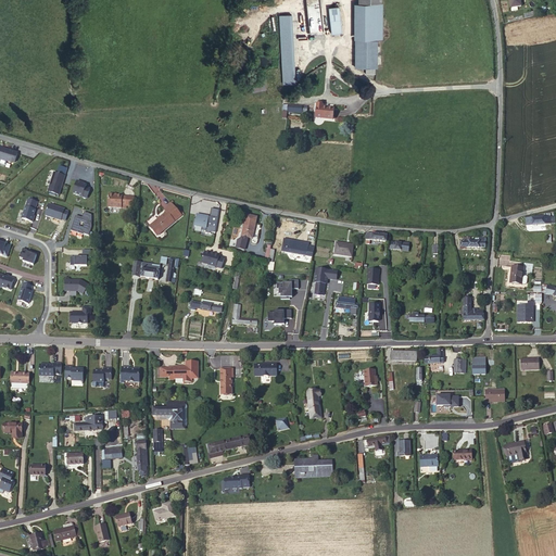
[(517,7),(521,7),(519,0),(509,0),(510,9),(512,9),(512,11),(518,10),(517,7)]
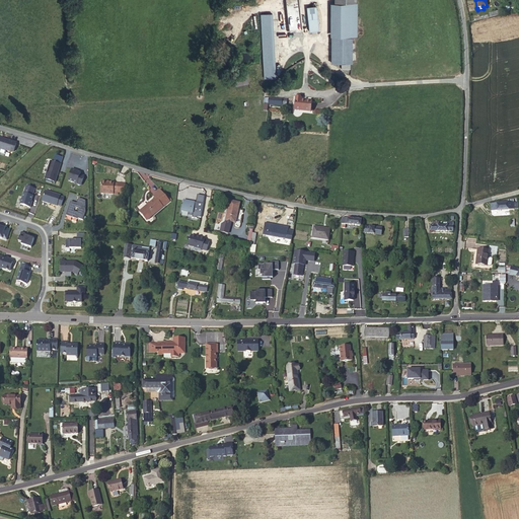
[(357,3),(335,3),(335,36),(357,36),(357,3)]
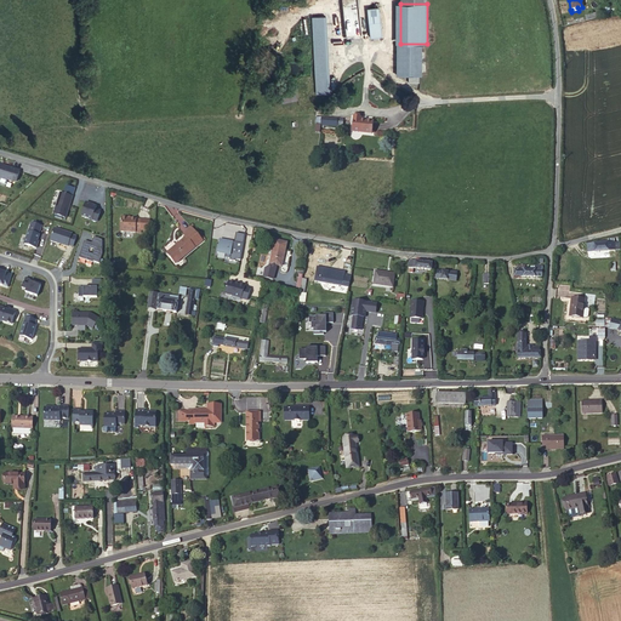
[(370,38),(381,36),(379,9),(366,10),(370,38)]
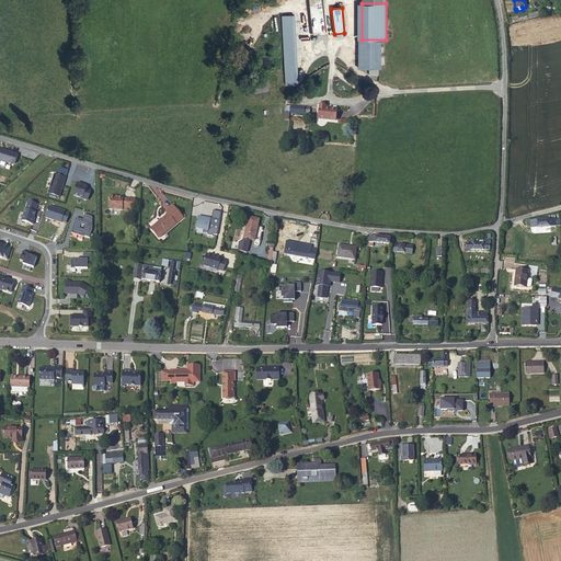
[(284,83),(297,83),(295,13),(282,14),(284,83)]
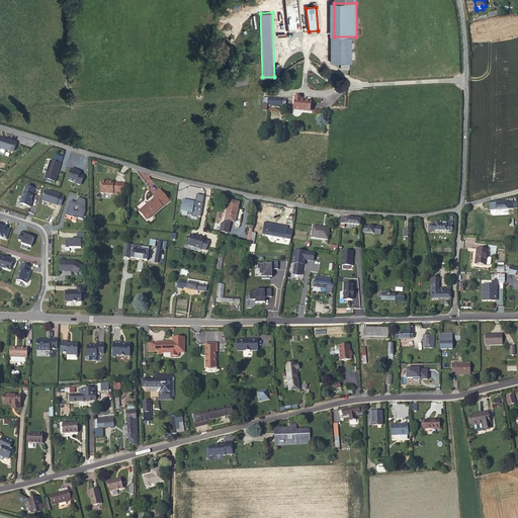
[(351,37),(331,37),(331,63),(351,63),(351,37)]
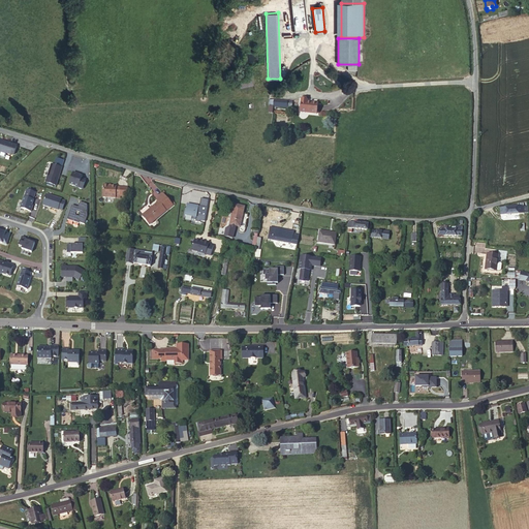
[(232,80),(235,88),(253,85),(252,75),(232,80)]
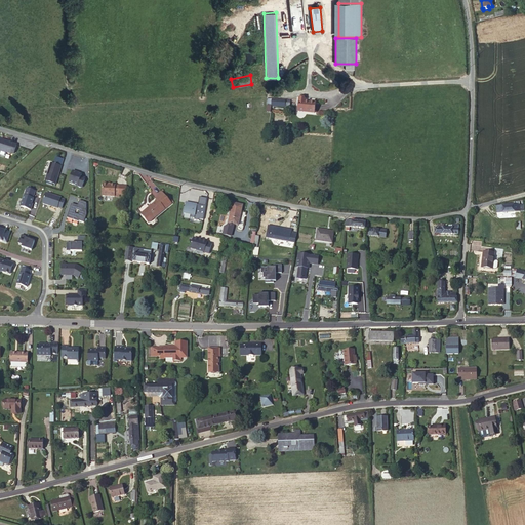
[(268,99),(268,106),(272,106),(277,107),(289,108),(290,104),(285,103),(285,101),(268,99)]
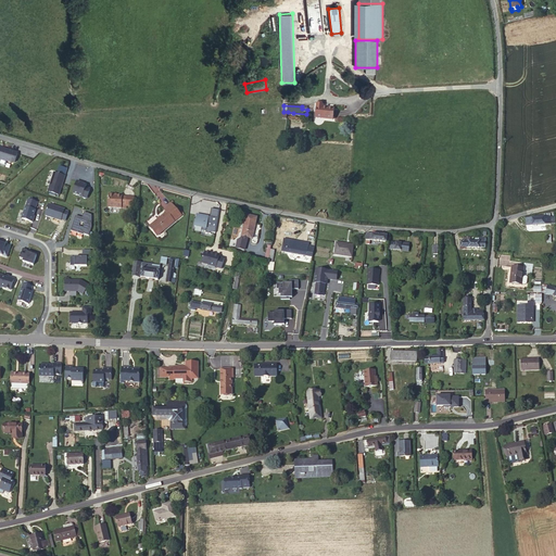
[(323,105),(316,105),(315,117),(332,119),(333,109),(323,108),(323,105)]
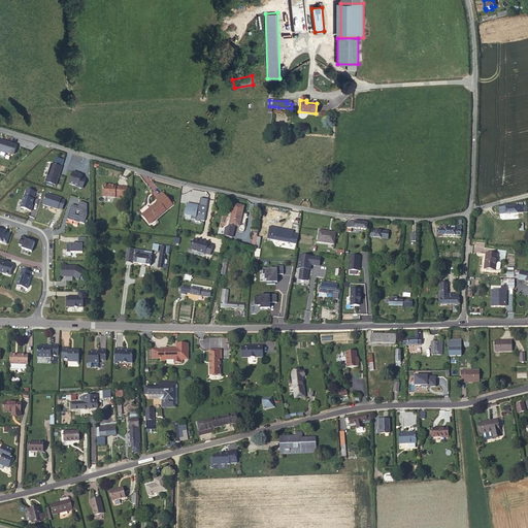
[(5,141),(0,139),(0,151),(14,156),(18,145),(5,141)]
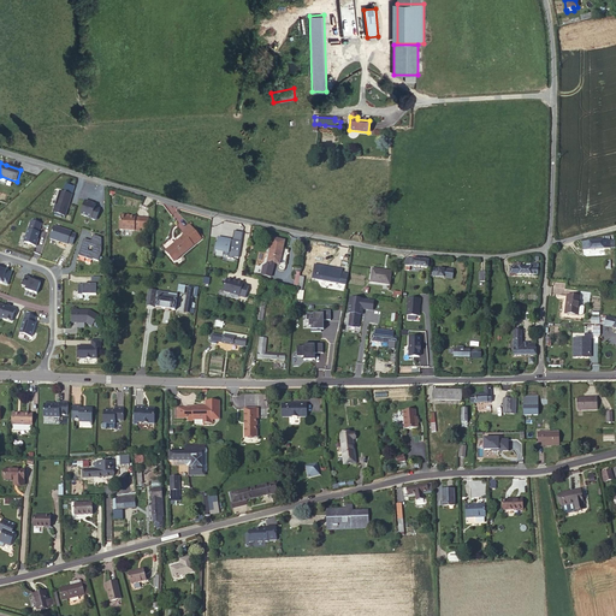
[(72,195),(61,191),(55,213),(65,217),(72,195)]
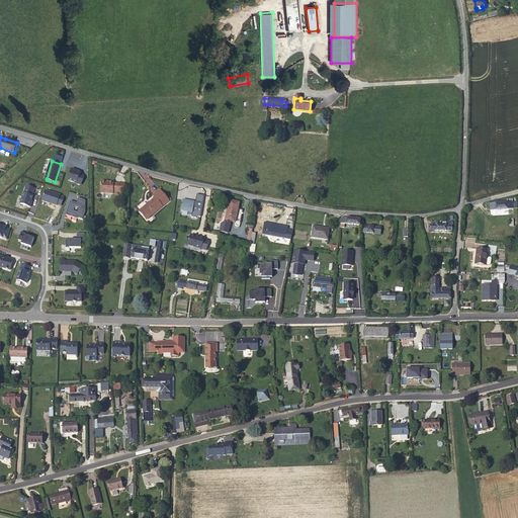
[(80,175),(80,172),(76,171),(76,170),(72,169),(68,180),(77,183),(76,184),(81,185),(84,176),(80,175)]
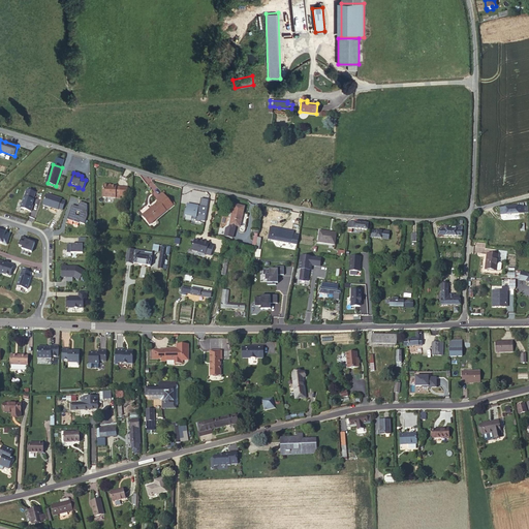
[(111,186),(104,186),(103,197),(116,197),(116,195),(120,196),(121,187),(116,187),(116,186),(111,186)]
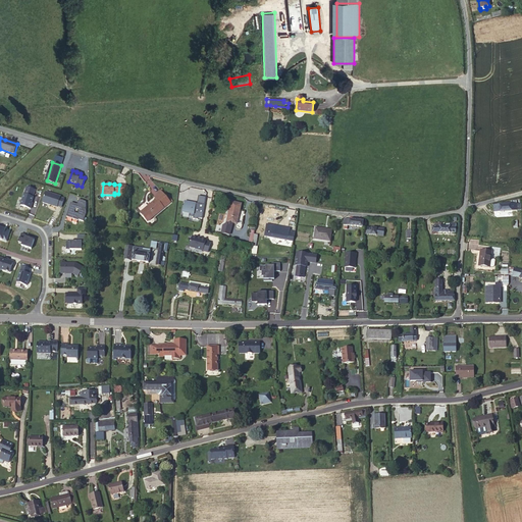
[(40,192),(27,188),(20,206),(36,210),(37,205),(36,205),(38,199),(40,192)]
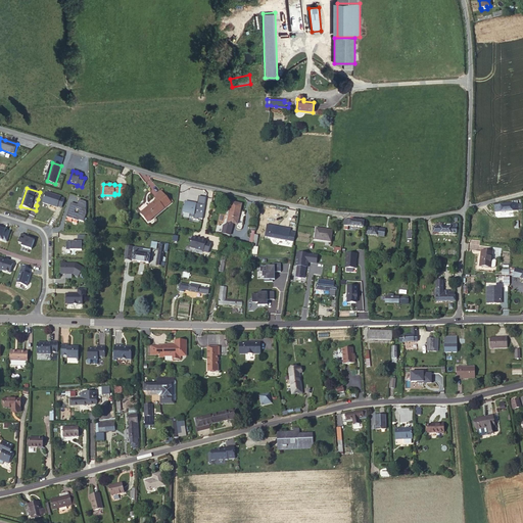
[(167,205),(170,202),(161,191),(154,197),(156,200),(141,214),(148,222),(168,206),(167,205)]
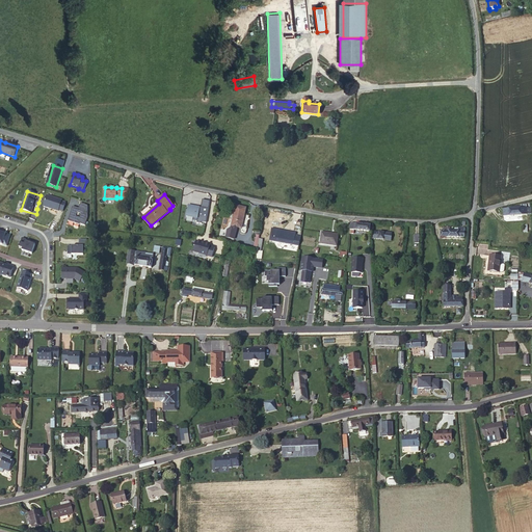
[(62,200),(47,195),(44,206),(58,211),(59,210),(62,211),(65,203),(61,201),(62,200)]
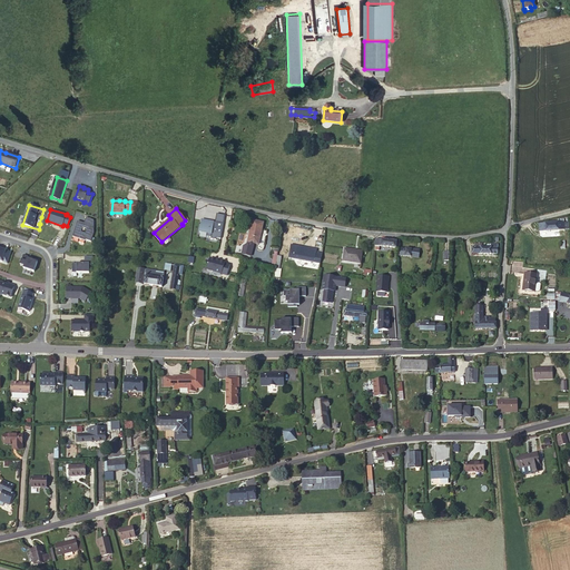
[(215,220),(200,218),(197,235),(220,238),(225,215),(216,214),(215,220)]
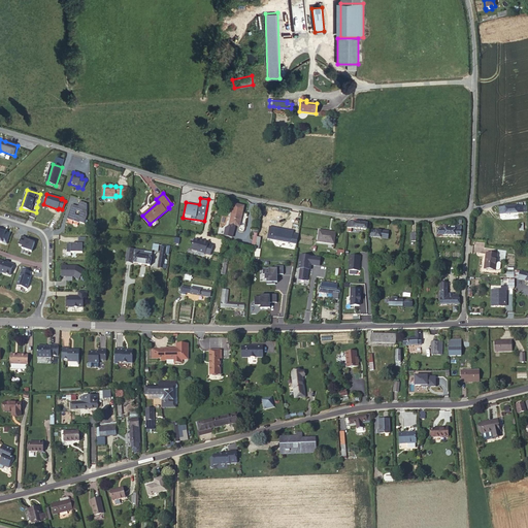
[(79,223),(85,224),(88,216),(87,204),(80,201),(78,206),(72,204),(68,219),(79,223)]
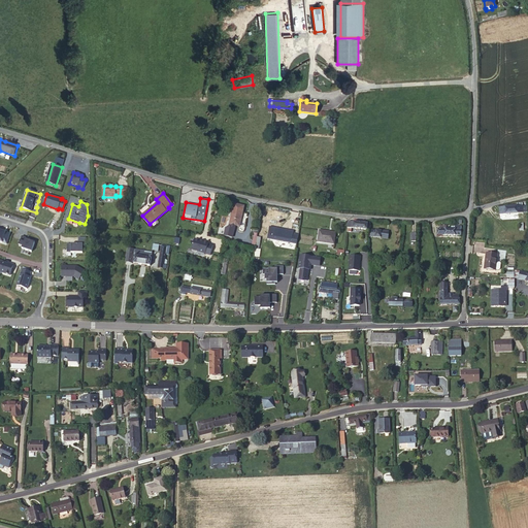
[(527,212),(526,206),(523,206),(523,203),(517,203),(517,206),(505,207),(500,208),(500,215),(527,212)]
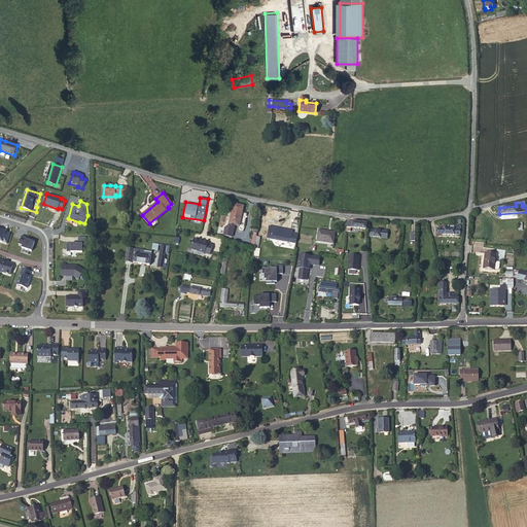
[(244,206),(234,204),(230,224),(229,226),(225,230),(223,237),(232,238),(234,229),(233,229),(234,224),(234,225),(239,226),(244,206)]
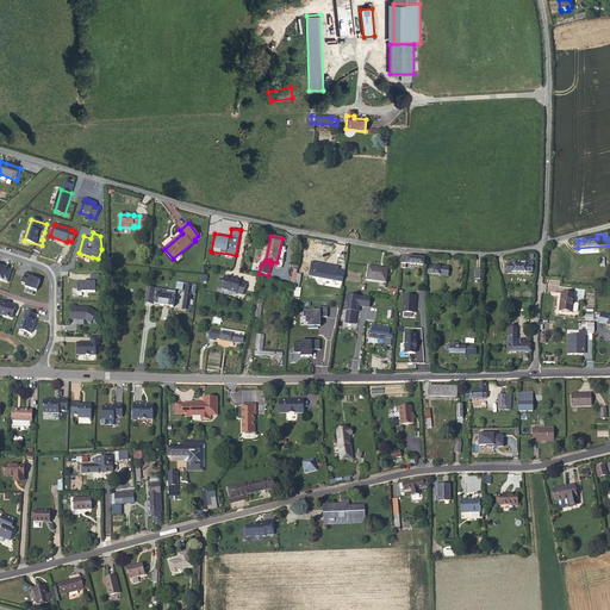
[(403,256),(402,268),(405,268),(406,263),(424,266),(425,259),(403,256)]
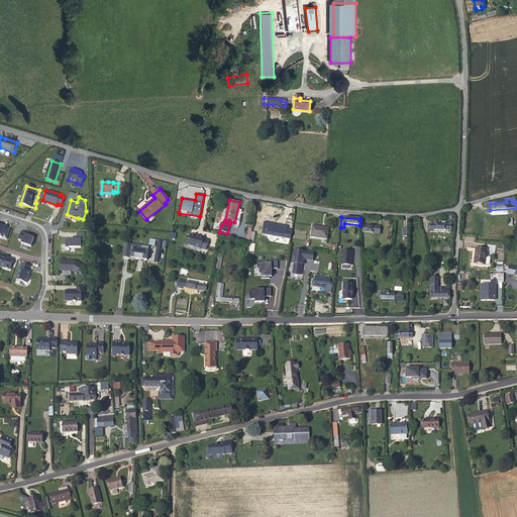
[(273,230),(274,224),(265,222),(262,233),(291,239),(292,234),(293,230),(280,227),(279,231),(273,230)]
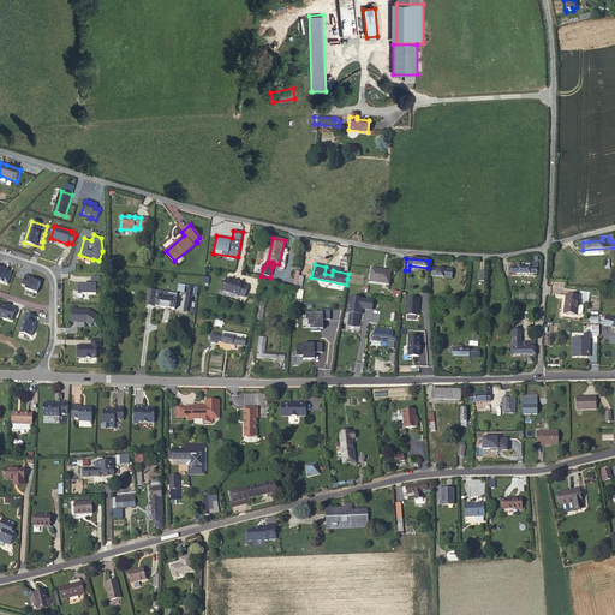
[(520,268),(513,267),(509,267),(509,274),(537,275),(537,264),(525,264),(525,268),(520,268)]
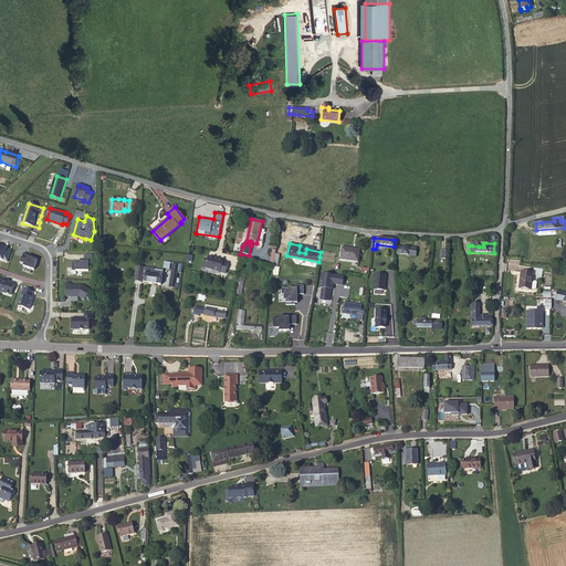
[(0,259),(8,262),(11,251),(0,247),(0,259)]
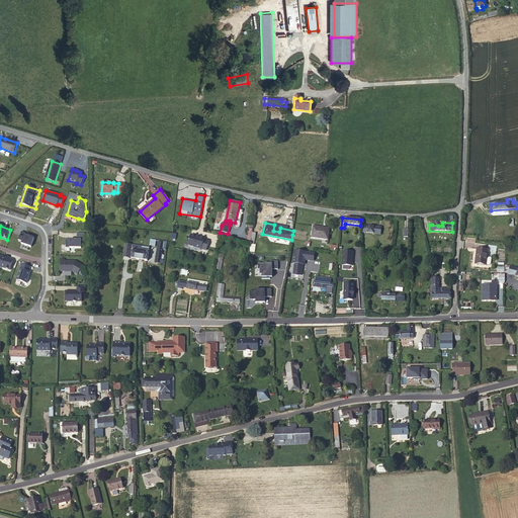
[(365,226),(364,233),(373,234),(382,235),(382,232),(380,231),(380,228),(365,226)]
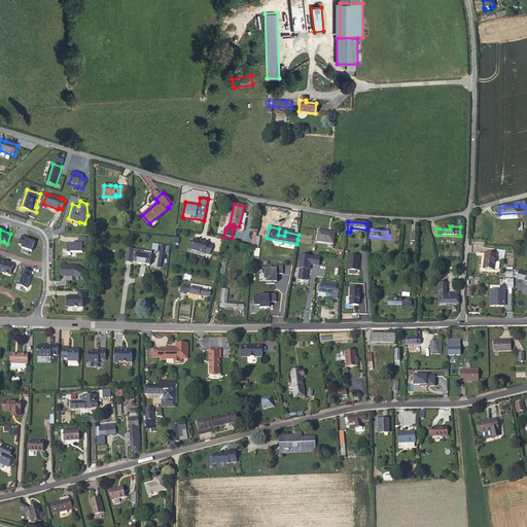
[(335,233),(319,231),(317,241),(334,244),(335,233)]
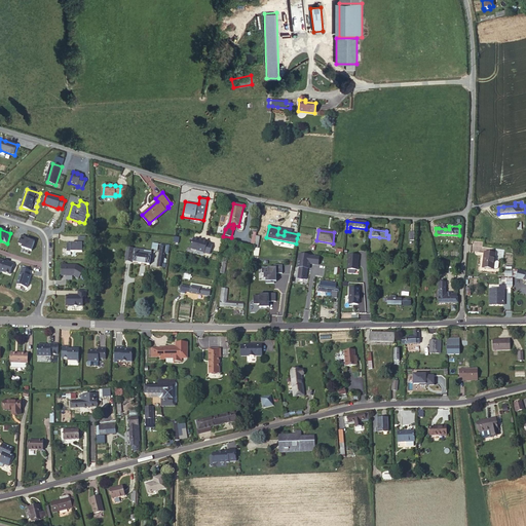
[(66,243),(66,252),(82,252),(82,243),(85,243),(85,236),(77,236),(77,243),(66,243)]
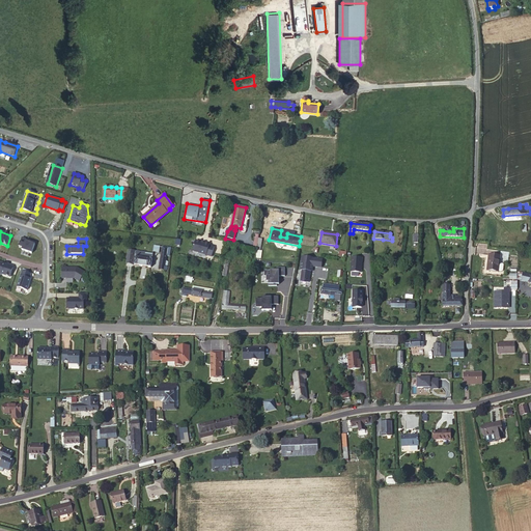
[(192,251),(212,256),(215,245),(195,239),(192,251)]
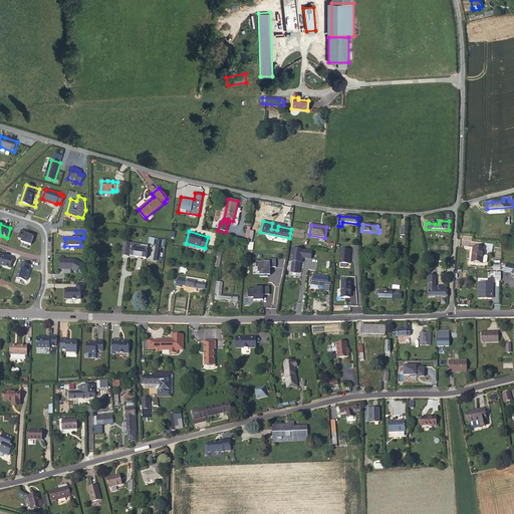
[(23,235),(19,234),(17,239),(31,244),(34,235),(24,232),(23,235)]
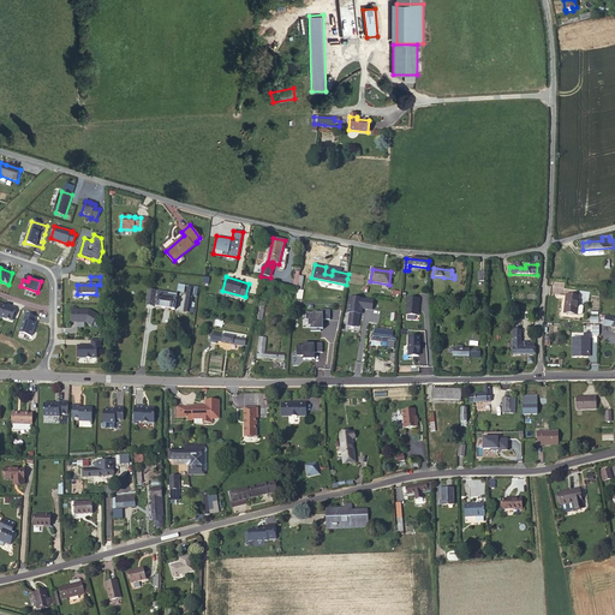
[(190,312),(193,290),(187,288),(184,311),(190,312)]
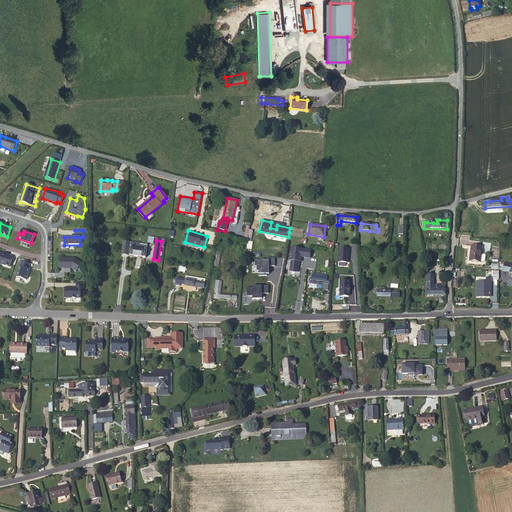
[(148,245),(132,242),(131,247),(130,255),(146,258),(148,245)]
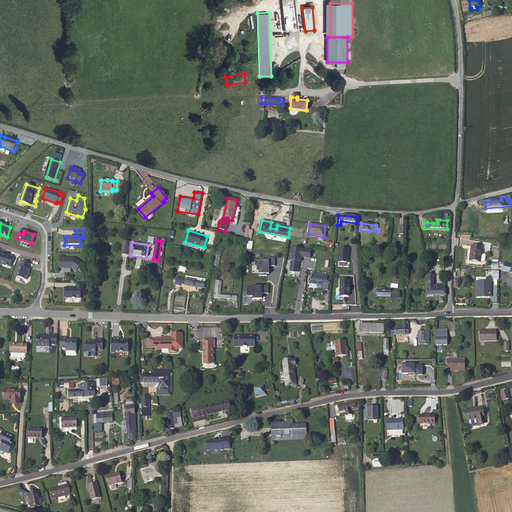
[(491,243),(483,242),(482,247),(471,245),(470,261),(480,262),(481,262),(484,262),(485,261),(486,256),(485,255),(481,254),(482,252),(490,253),(491,243)]
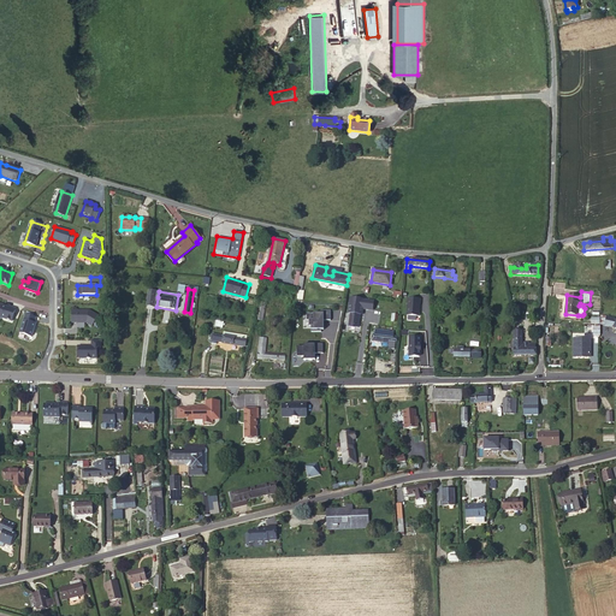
[(351,296),(347,326),(360,327),(362,309),(373,311),(374,300),(351,296)]
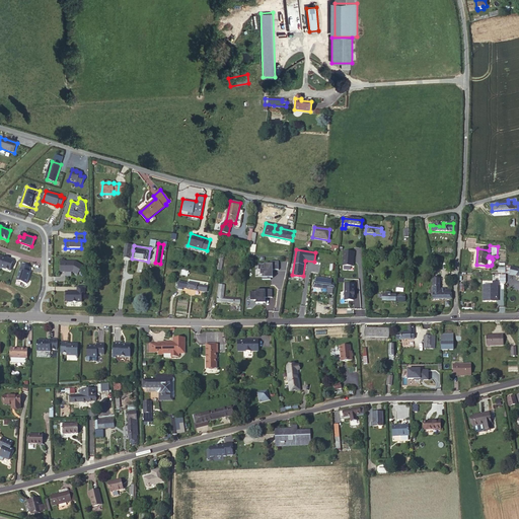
[(13,260),(0,254),(0,267),(10,271),(13,260)]
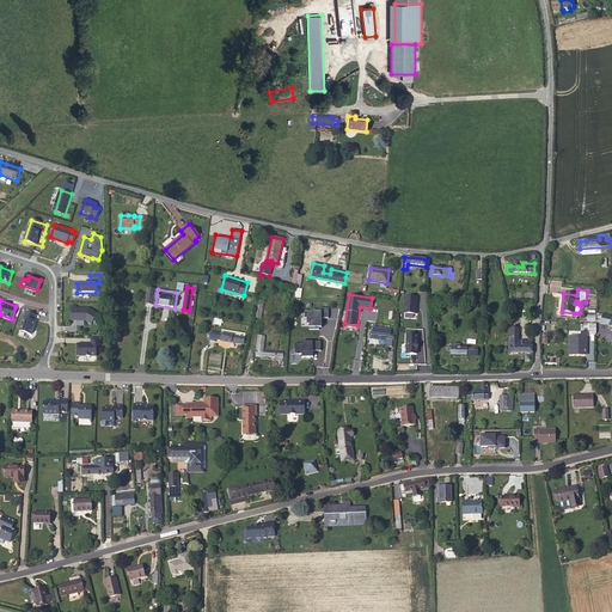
[(264,301),(258,300),(257,300),(255,318),(261,319),(264,301)]
